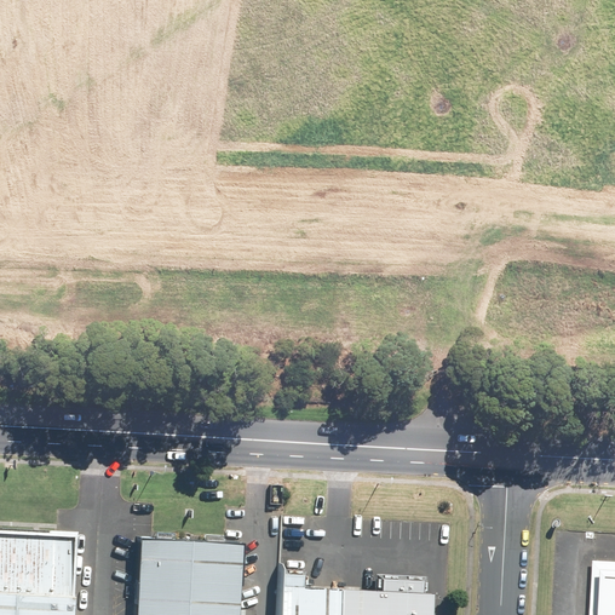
[(72,614),(76,541),(0,536),(0,614),(72,614)]
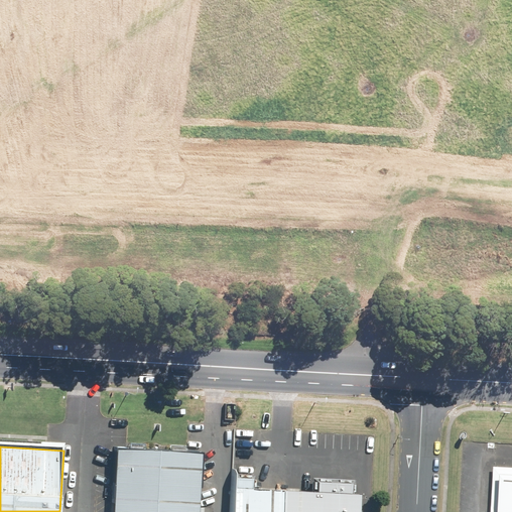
[(118,449),(116,484),(202,488),(204,454),(118,449)]
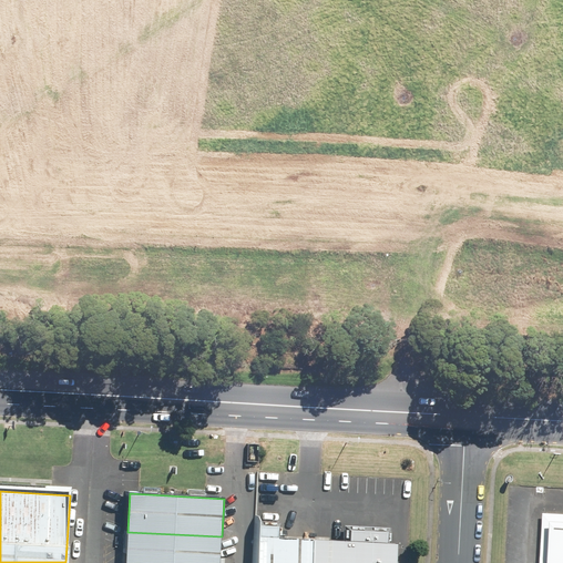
[(314,562),(316,538),(278,535),(279,524),(262,523),(257,562),(314,562)]
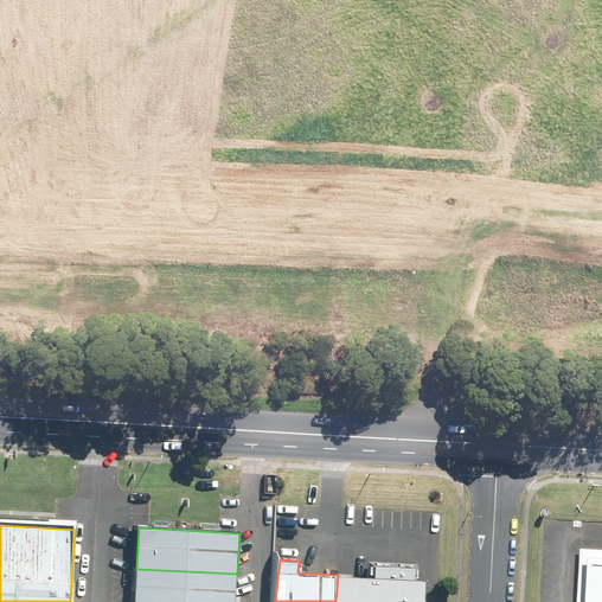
[(372,577),(338,575),(335,601),(423,601),(426,581),(415,581),(415,568),(373,565),(372,577)]
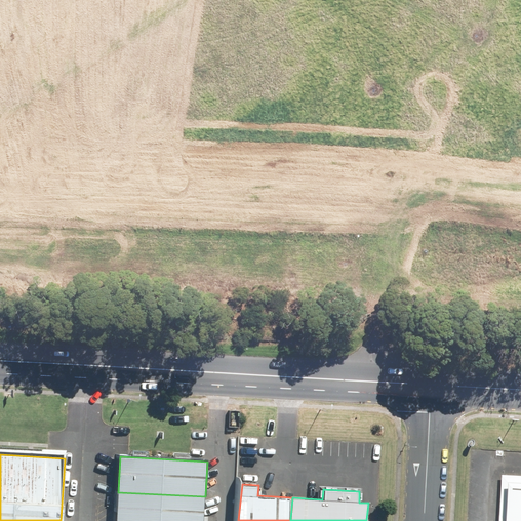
[(520,489),(513,489),(511,520),(520,520),(520,489)]
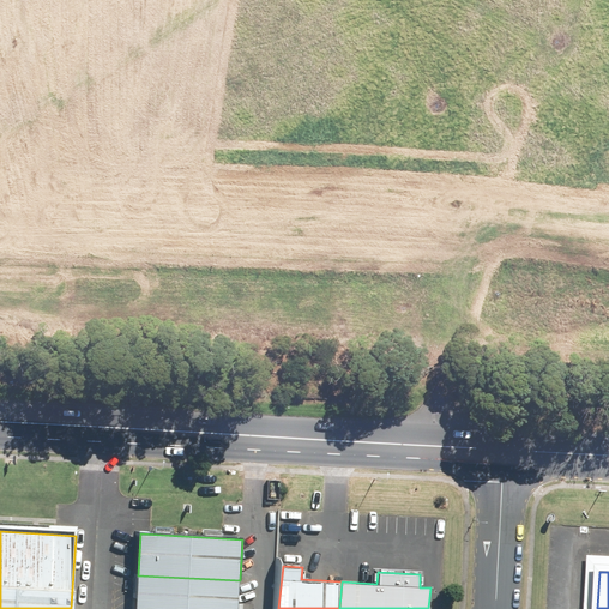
[(138,576),(136,608),(237,608),(240,580),(138,576)]
